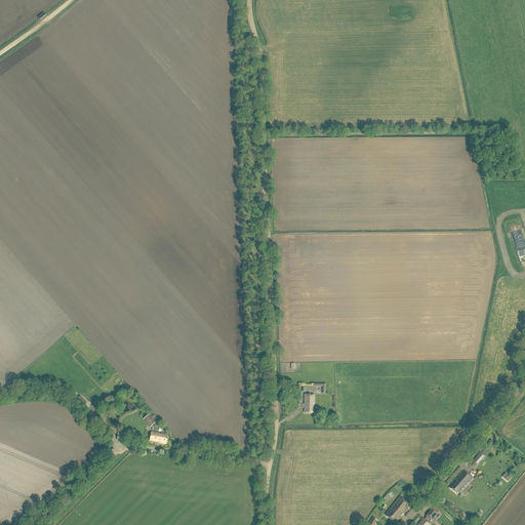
[(322,387),(322,394),(326,394),(326,384),(312,384),(312,387),(322,387)]
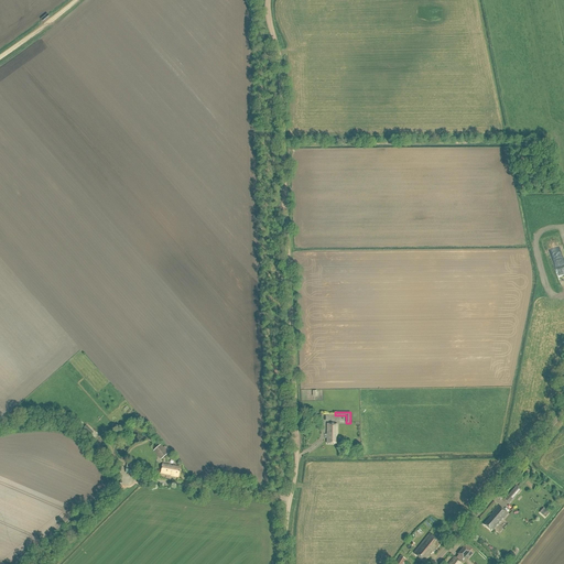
[(336,445),(337,425),(337,424),(332,423),(327,423),(327,424),(327,435),(327,436),(327,438),(327,444),(336,445)]
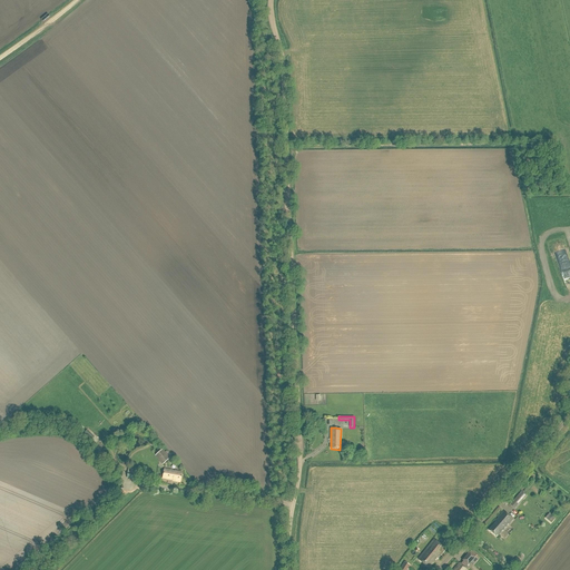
[(87,430),(85,433),(91,440),(95,436),(87,430)]
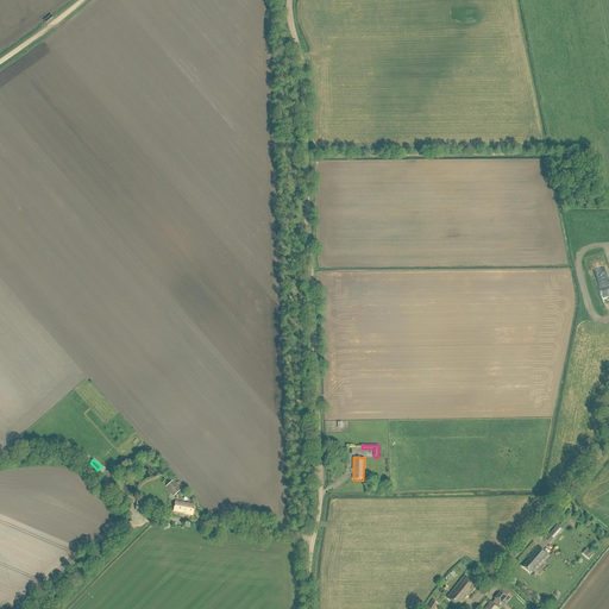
[(174,496),(181,490),(174,481),(167,488),(174,496)]
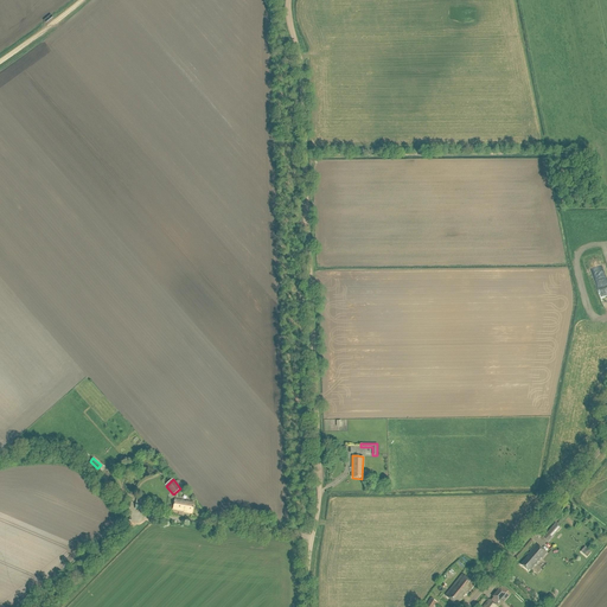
[(160,486),(155,489),(163,499),(167,496),(160,486)]
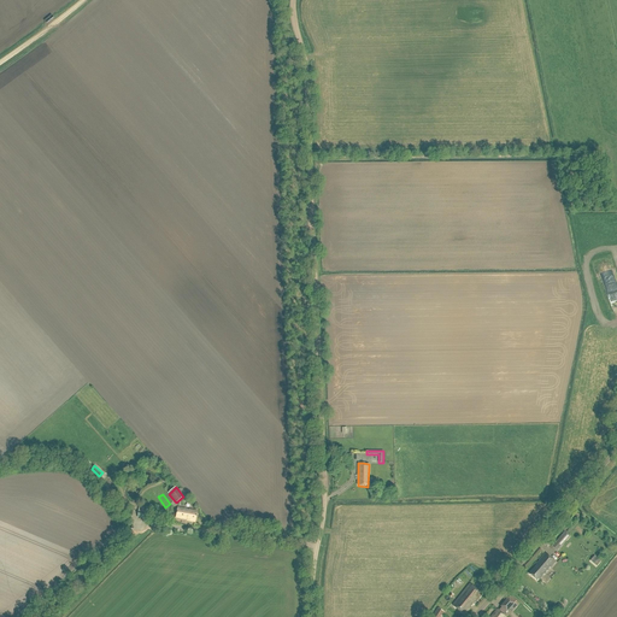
[(195,522),(198,511),(177,507),(176,517),(191,521),(195,522)]
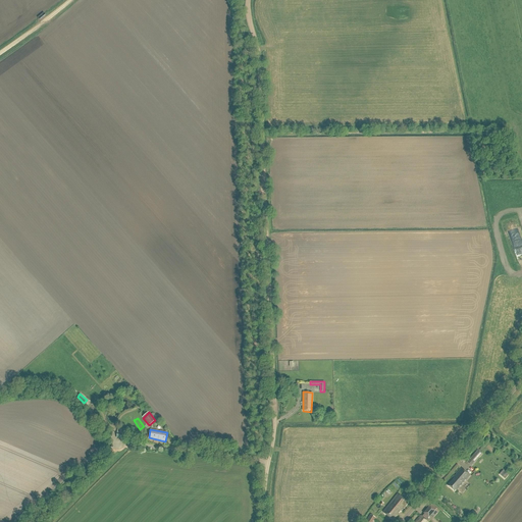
[(475,461),(482,454),(478,451),(472,458),(475,461)]
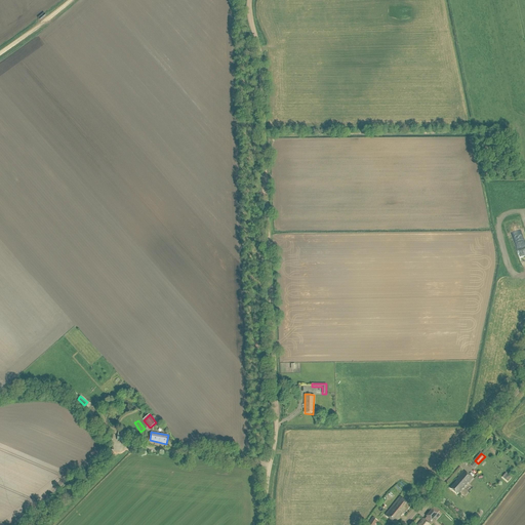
[(458,494),(473,479),(463,471),(455,481),(456,482),(450,489),(456,494),(457,493),(458,494)]
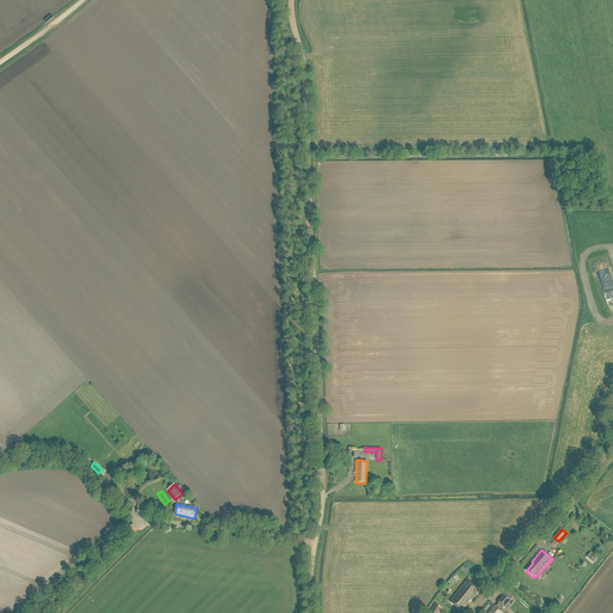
[(467,606),(480,590),(468,580),(450,601),(461,611),(466,606),(467,606)]
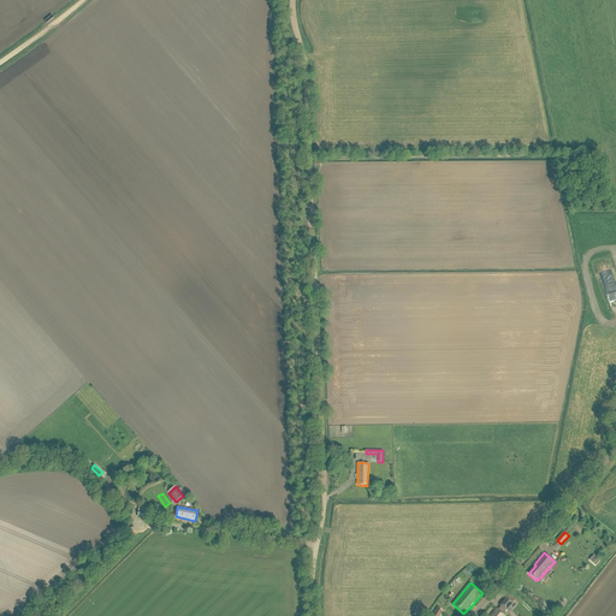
[(504,615),(503,614),(507,609),(508,608),(511,611),(516,605),(513,603),(514,602),(516,598),(510,593),(501,604),(502,605),(497,609),(496,609),(489,615),(504,615)]
